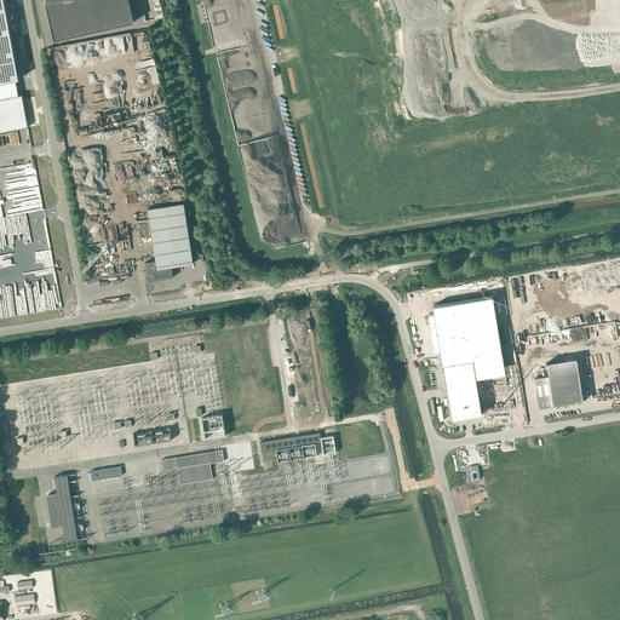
[(0,0),(0,82),(19,79),(4,0),(0,0)]
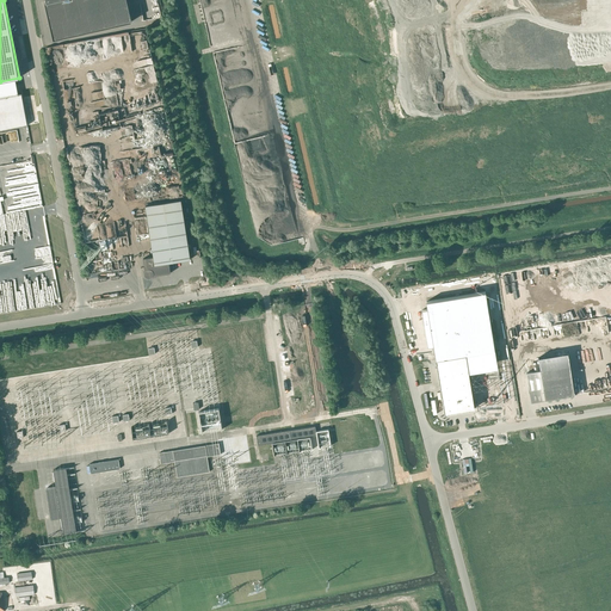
[(44,0),(54,39),(133,22),(127,0),(44,0)]
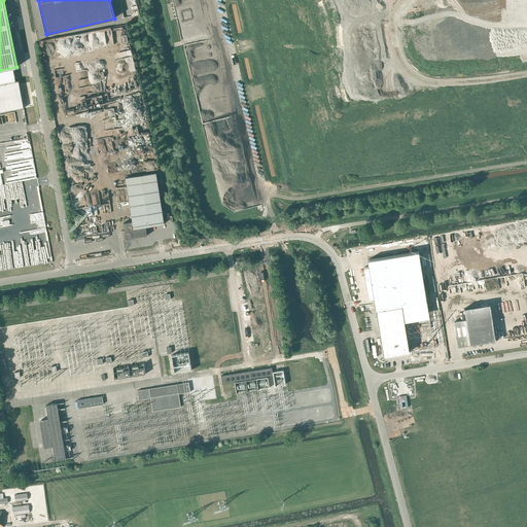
[(19,80),(0,83),(0,112),(24,108),(19,80)]
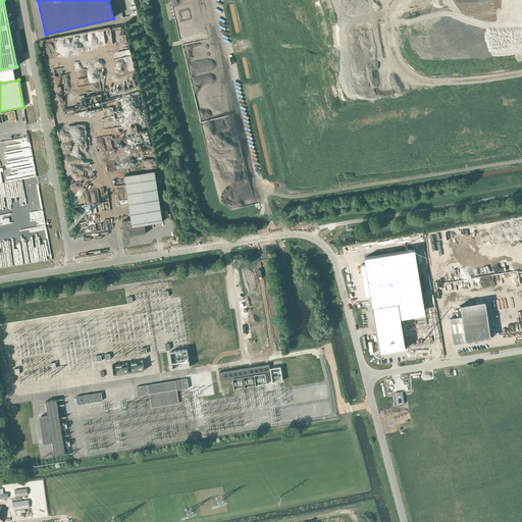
[(93,112),(93,120),(105,119),(104,110),(96,110),(96,105),(89,106),(89,112),(93,112)]
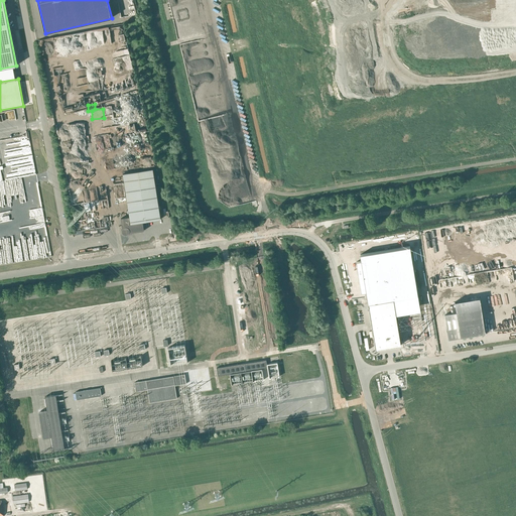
[(153,169),(123,173),(130,217),(121,218),(123,228),(122,229),(122,230),(122,231),(122,232),(123,233),(123,234),(124,234),(125,235),(126,235),(127,234),(128,234),(129,233),(131,234),(132,233),(144,231),(143,222),(160,219),(153,169)]
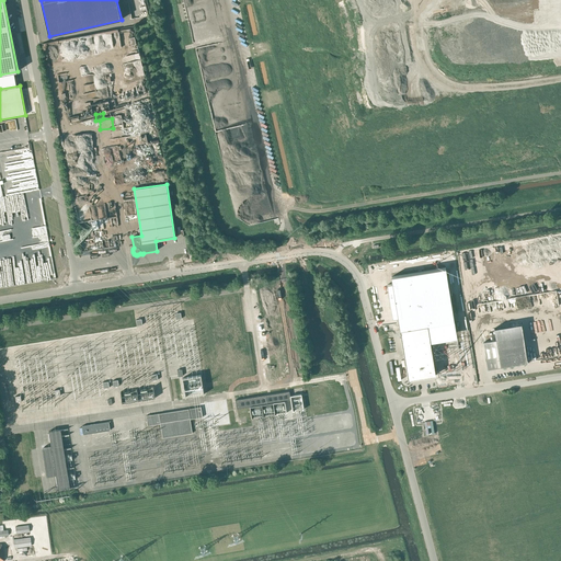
[(455,321),(442,323),(448,362),(461,359),(455,321)]
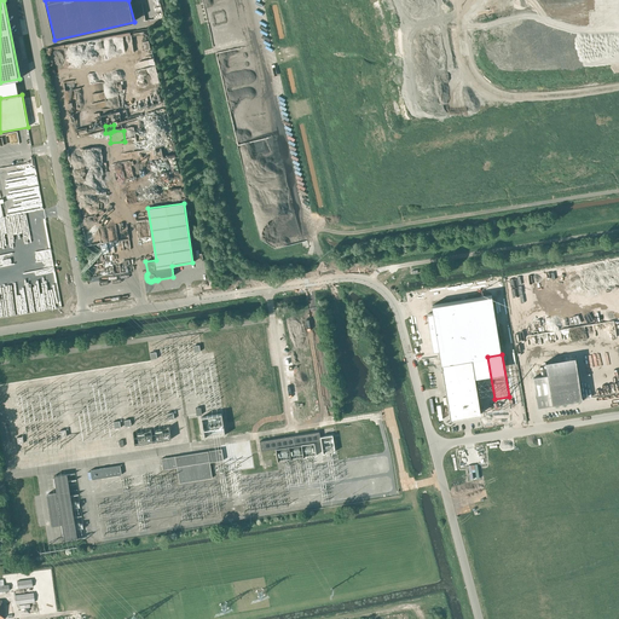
[(576,358),(545,363),(548,376),(533,377),(538,408),(553,405),(553,404),(582,399),(576,358)]
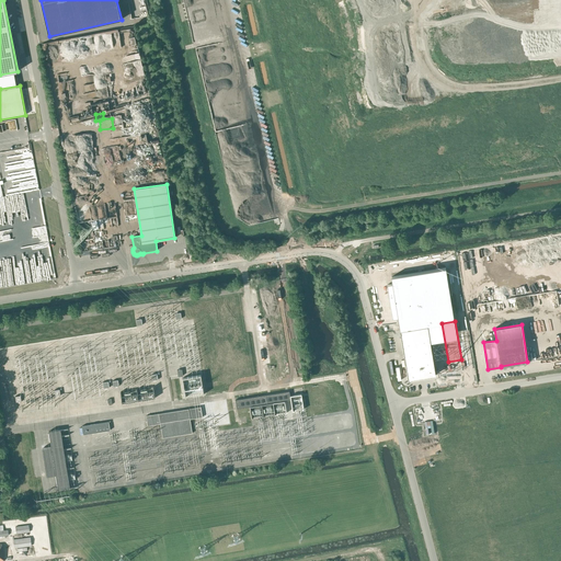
[(427,325),(400,330),(408,379),(435,375),(427,325)]
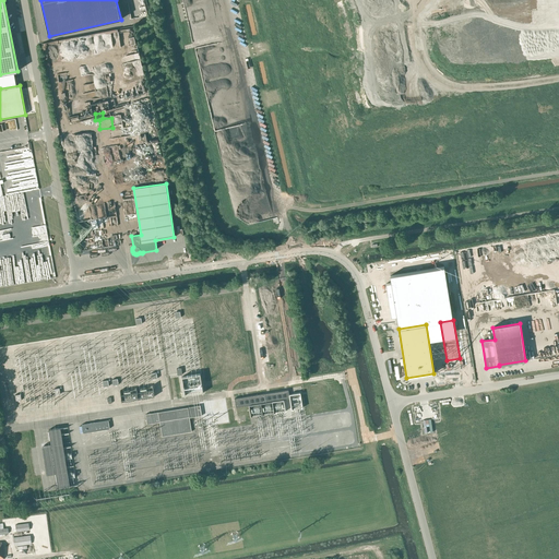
[(237,407),(289,399),(288,390),(235,399),(237,407)]
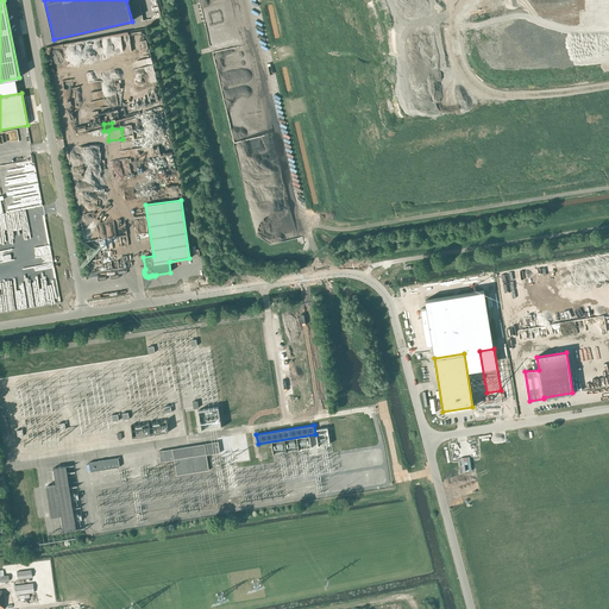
[(169,432),(168,426),(149,428),(132,432),(133,438),(150,435),(169,432)]
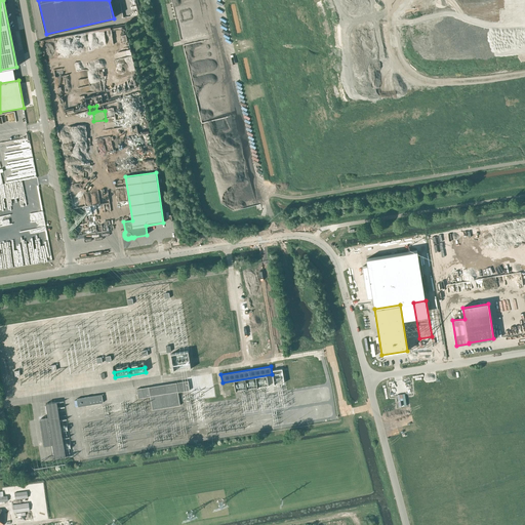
[(211,386),(210,377),(200,378),(202,387),(211,386)]
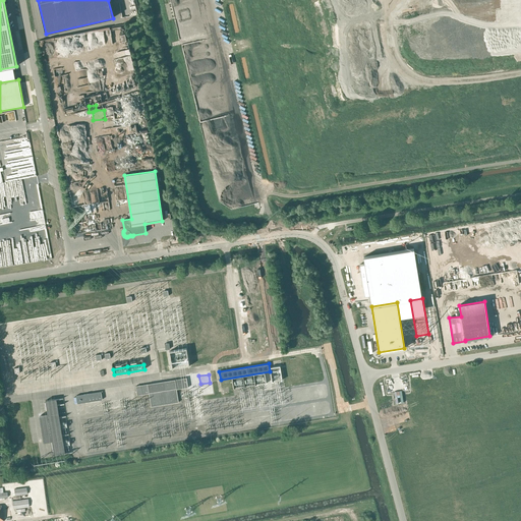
[(186,378),(135,386),(137,396),(149,394),(151,407),(178,402),(176,390),(188,388),(186,378)]
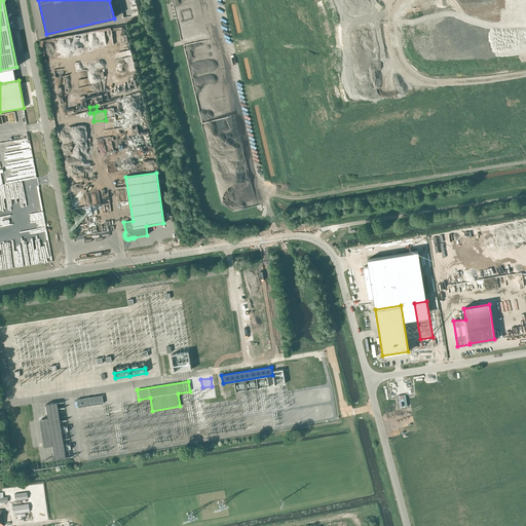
[(103,404),(102,396),(77,400),(78,408),(103,404)]
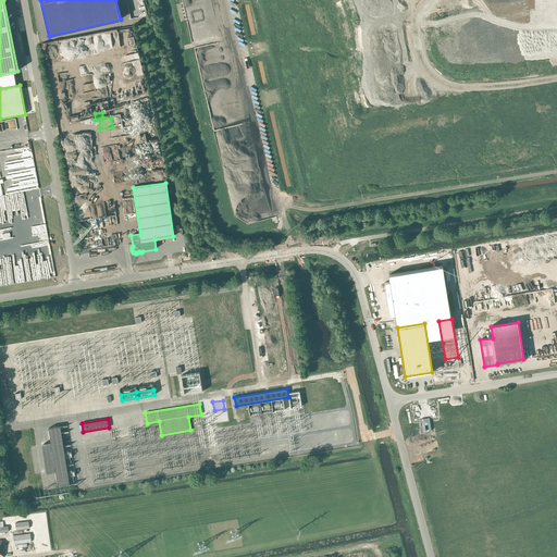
[(58,486),(70,485),(60,426),(48,429),(51,443),(41,445),(47,473),(56,471),(58,486)]
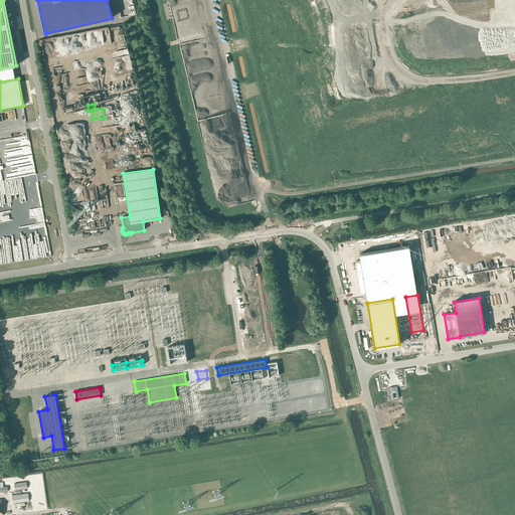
[(26,482),(14,484),(15,490),(27,488),(26,482)]
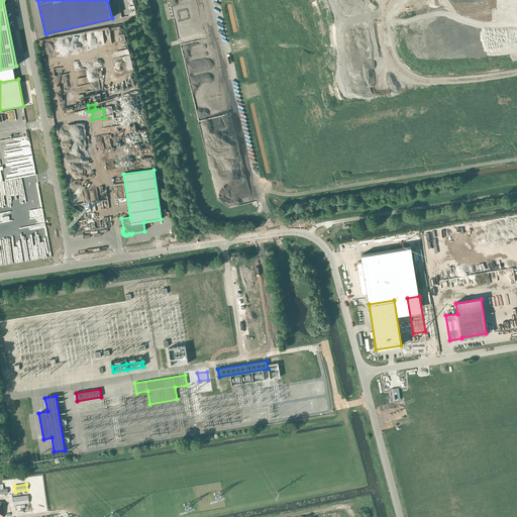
[(28,495),(12,497),(13,505),(29,503),(28,495)]
